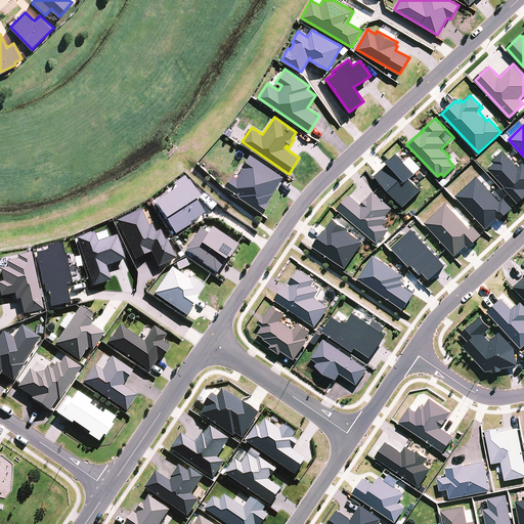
[(495,163),(488,169),(506,186),(504,187),(519,204),(523,198),(523,163),(519,167),(504,150),(492,161),(495,163)]
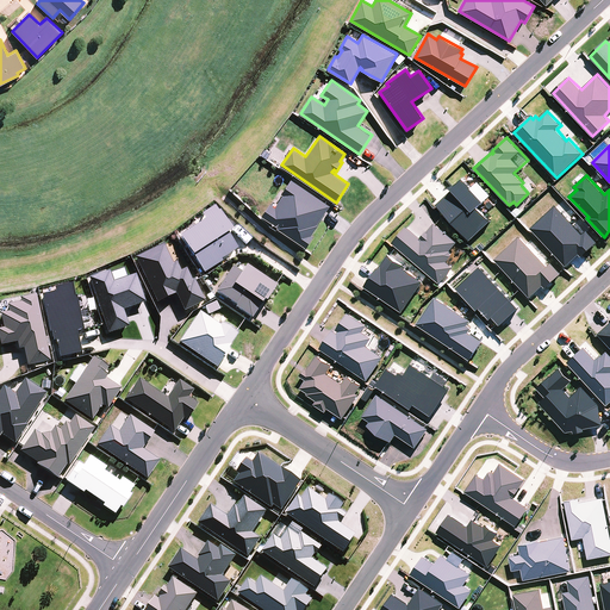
[(454,190),(437,205),(471,241),(491,222),(479,209),(491,195),(479,182),(472,188),(462,178),(453,187),(453,188),(454,190)]
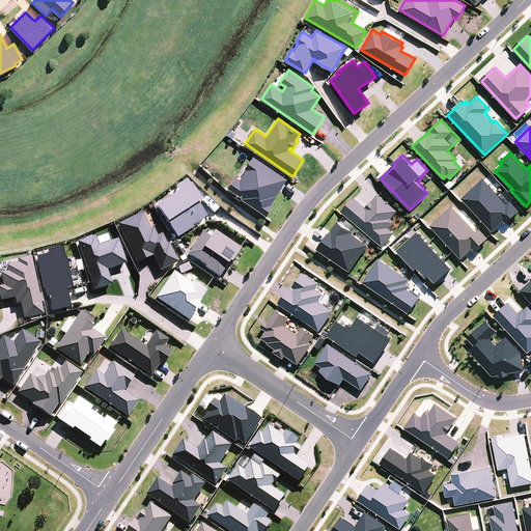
[(287,178),(254,156),(246,169),(247,169),(240,179),(235,177),(228,188),(243,197),(242,198),(267,216),(273,205),(272,204),(277,196),(277,195),(287,178)]
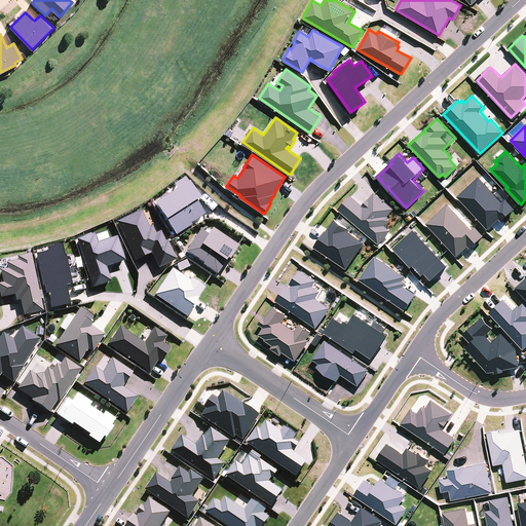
[(479,177),(457,197),(488,229),(499,219),(501,221),(515,209),(505,198),(502,201),(479,177)]
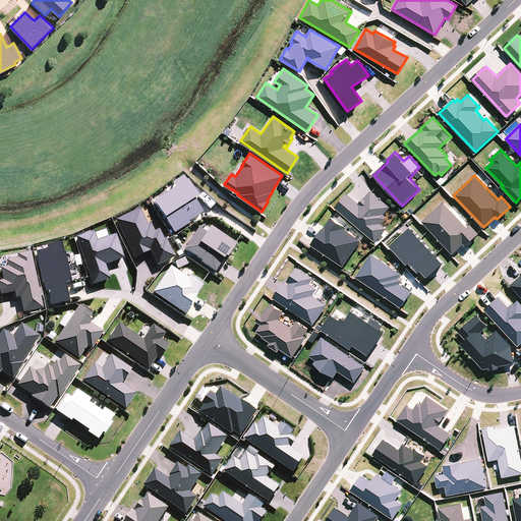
[(174,188),(153,203),(173,234),(189,224),(187,223),(201,214),(193,200),(197,197),(186,181),(185,181),(182,177),(172,184),(174,188)]
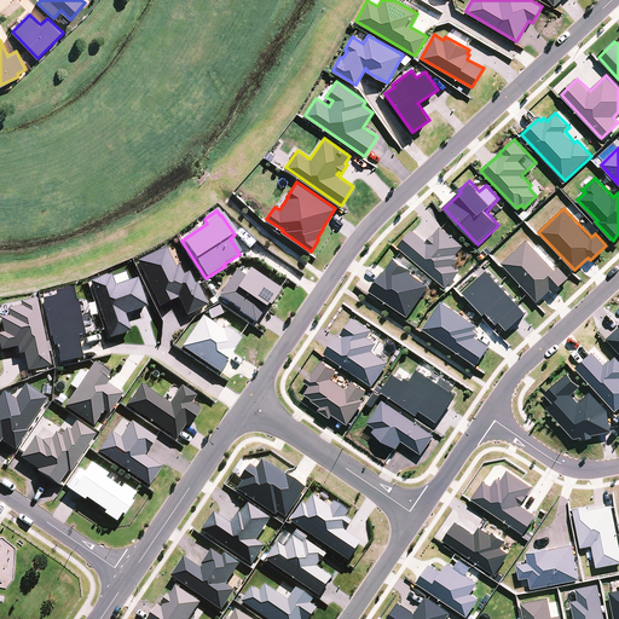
[(412,230),(398,247),(446,288),(460,271),(453,265),(457,260),(457,255),(457,254),(464,246),(441,226),(434,235),(433,235),(427,241),(412,230)]
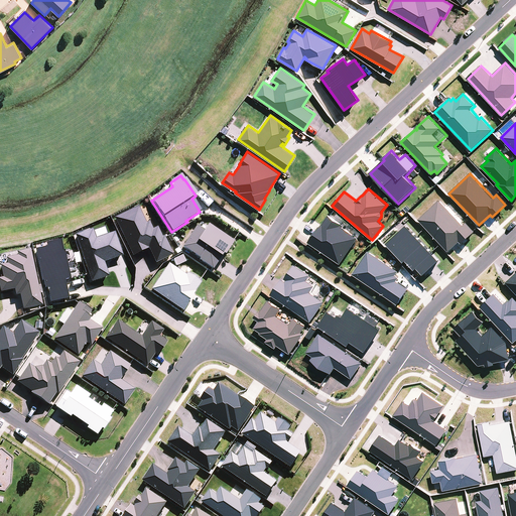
[(440,200),(418,220),(448,252),(460,242),(462,244),(476,231),(467,222),(464,225),(440,200)]
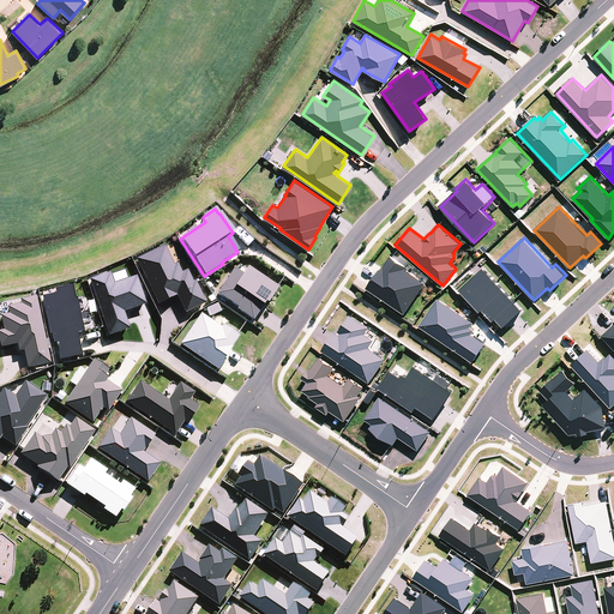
[(164,247),(136,260),(157,306),(176,296),(185,314),(205,305),(194,282),(192,283),(186,271),(181,274),(176,264),(173,266),(164,247)]
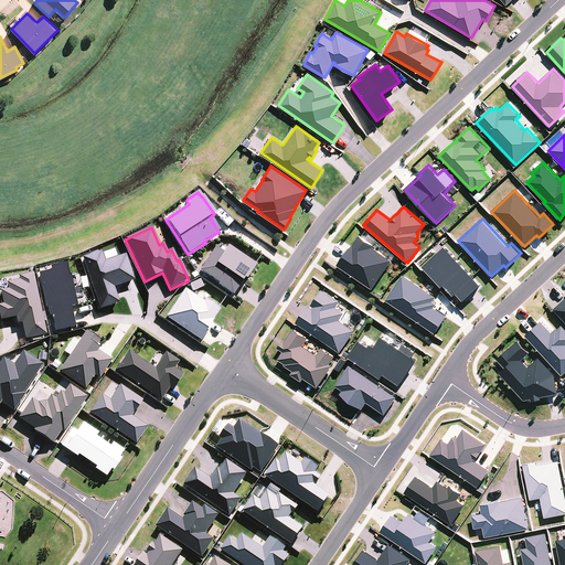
[(351,248),(339,265),(373,289),(392,262),(373,248),(374,246),(360,236),(352,249),(351,248)]
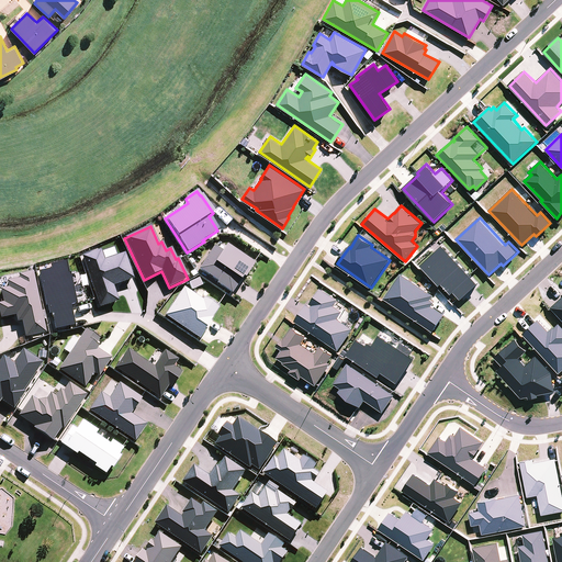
[(213,247),(198,270),(216,282),(215,284),(229,293),(231,294),(242,279),(244,280),(254,263),(253,263),(226,245),(222,253),(213,247)]
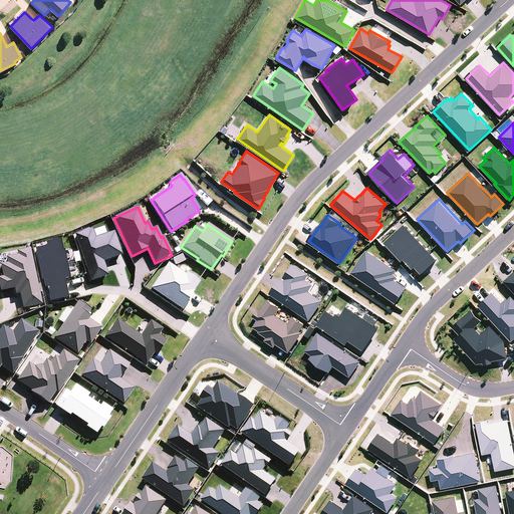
[(384,243),(402,261),(404,259),(413,269),(415,267),(422,274),(437,259),(405,224),(384,243)]
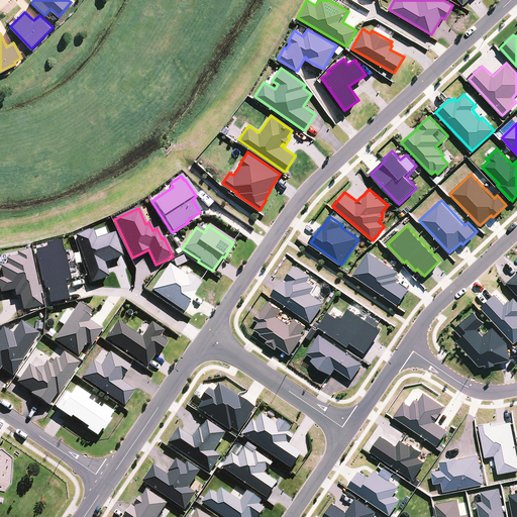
[(92,230),(75,236),(91,284),(108,278),(104,264),(122,257),(114,233),(96,239),(92,230)]
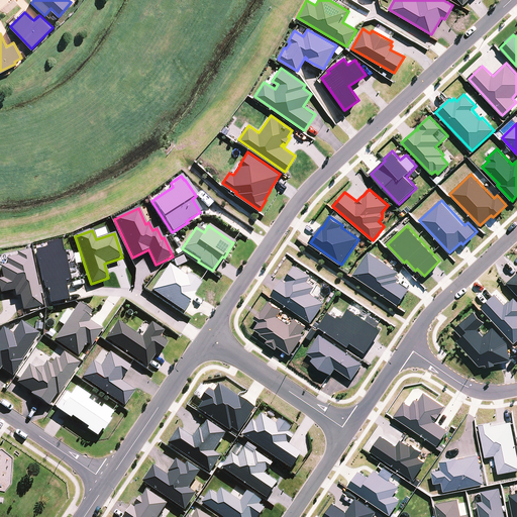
[(46,248),(35,250),(41,282),(43,282),(44,290),(47,289),(50,304),(68,300),(64,282),(70,281),(69,279),(64,252),(63,253),(61,241),(45,244),(46,248)]
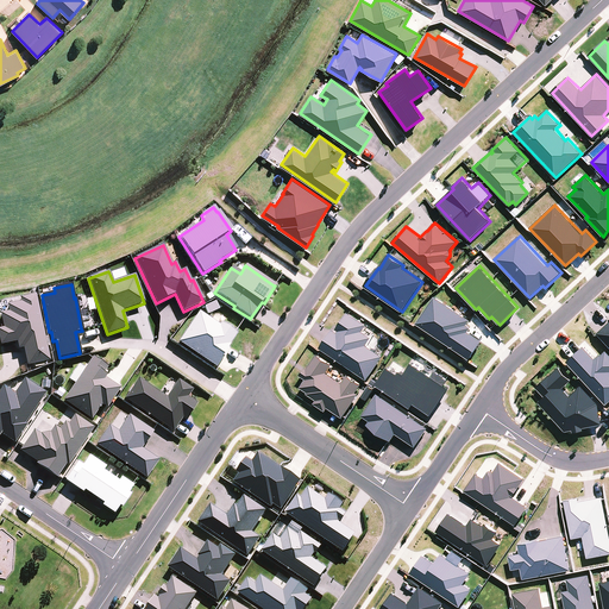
[(27,366),(50,362),(36,295),(19,299),(20,302),(7,306),(8,312),(0,314),(4,328),(0,328),(0,345),(0,346),(17,343),(18,350),(23,349),(27,366)]
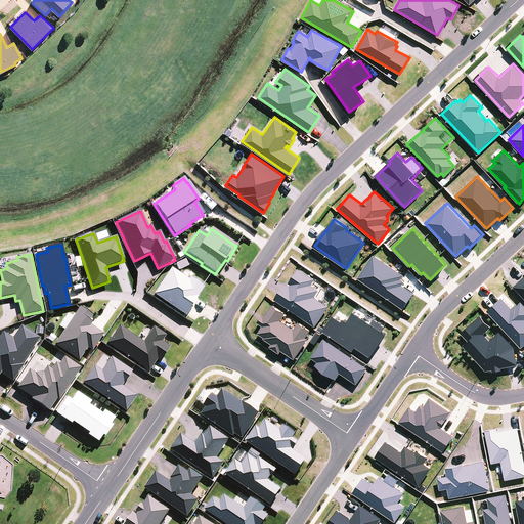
[(403,275),(374,255),(357,278),(404,310),(416,293),(403,285),(405,281),(401,278),(403,275)]
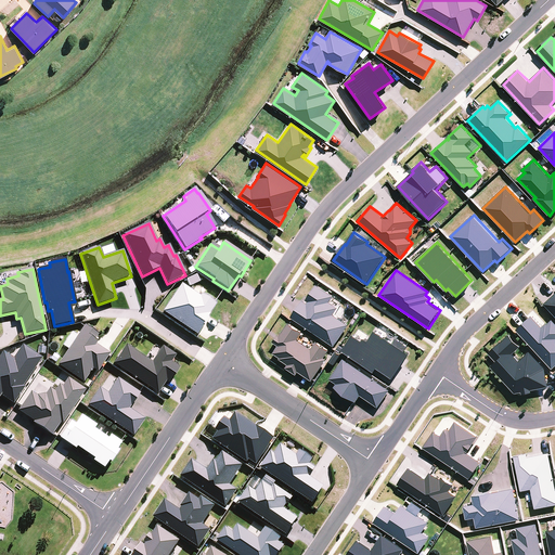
[(181,284),(163,312),(196,335),(208,319),(207,318),(216,305),(214,302),(201,295),(199,297),(181,284)]
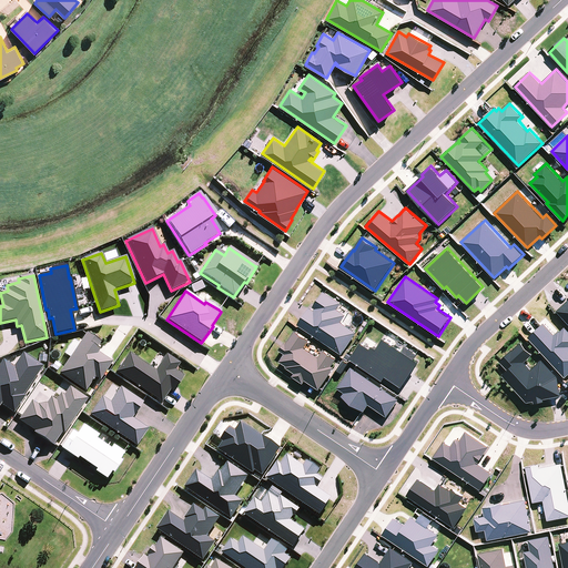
[(311,307),(298,325),(343,354),(358,332),(343,322),(347,315),(338,310),(343,303),(325,292),(314,307),(316,308),(315,310),(311,307)]
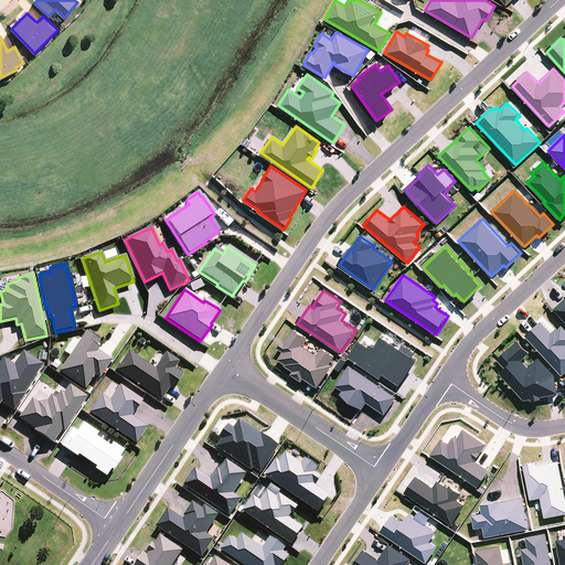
[(564,299),(555,309),(564,320),(564,299)]
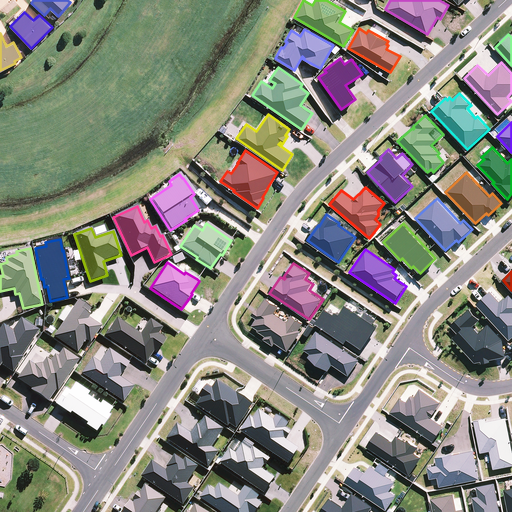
[(491,291),(477,304),(510,340),(511,338),(511,297),(510,295),(505,299),(504,298),(500,301),(491,291)]
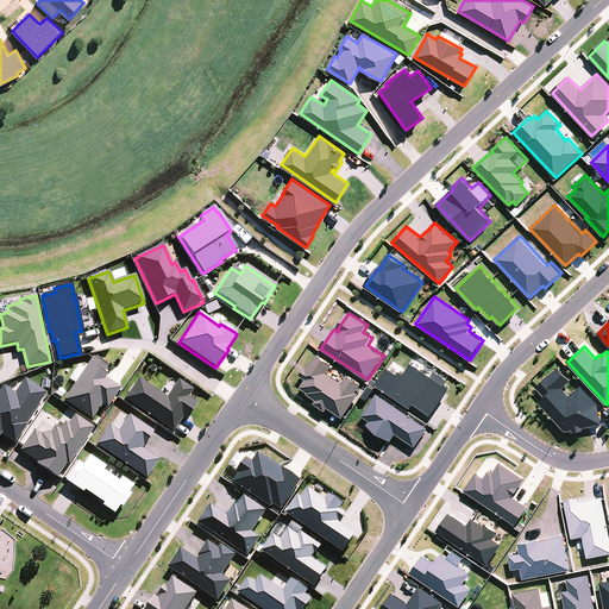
[(113,365),(98,355),(67,401),(93,419),(102,405),(110,409),(124,387),(107,375),(113,365)]
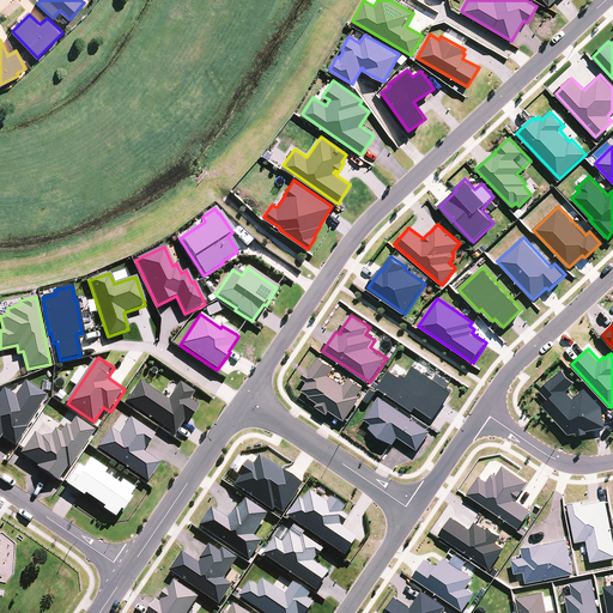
[(329,375),(335,366),(320,357),(310,370),(308,370),(303,377),(309,382),(303,389),(310,395),(309,396),(320,402),(316,406),(328,414),(331,411),(346,420),(362,396),(359,395),(365,387),(350,377),(345,384),(329,375)]
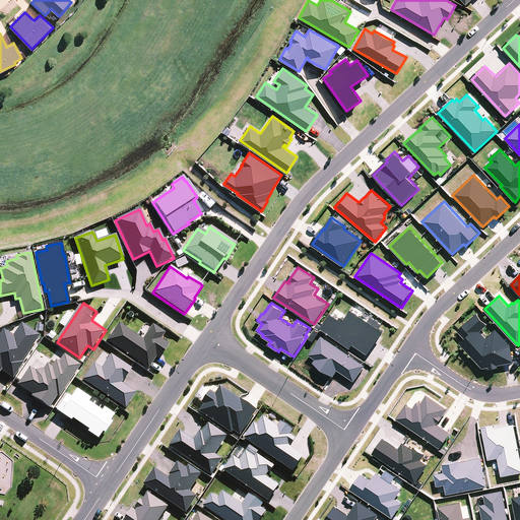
[(340,319),(332,314),(322,328),(351,348),(353,344),(369,354),(385,331),(381,328),(384,324),(372,317),(369,321),(352,310),(346,320),(342,317),(340,319)]
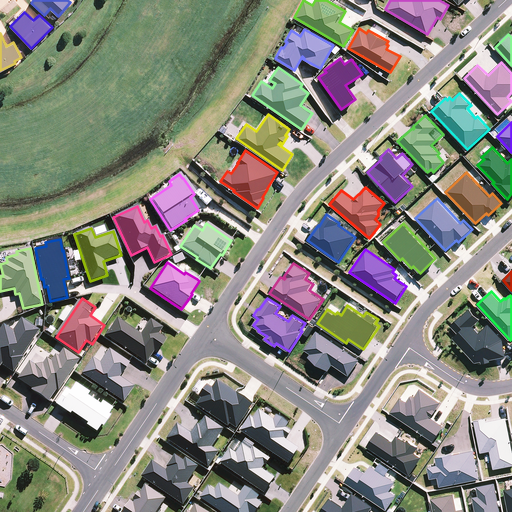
[(458,334),(453,338),(457,342),(475,363),(482,361),(482,364),(491,362),(490,360),(506,357),(503,339),(489,324),(479,333),(473,326),(480,320),(470,309),(451,325),(458,334)]
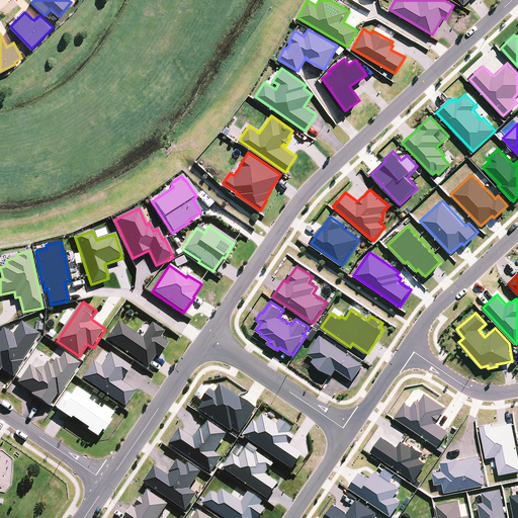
[(117,322),(106,339),(147,367),(155,356),(158,357),(167,344),(160,338),(164,332),(151,324),(142,338),(117,322)]
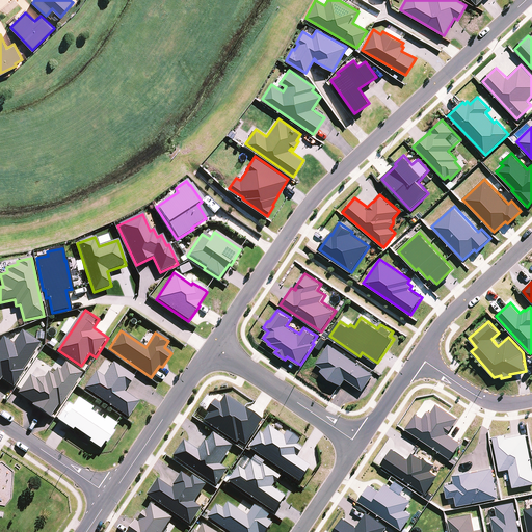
[(2,338),(0,341),(0,380),(1,379),(12,388),(24,371),(22,370),(40,343),(21,331),(12,344),(2,338)]
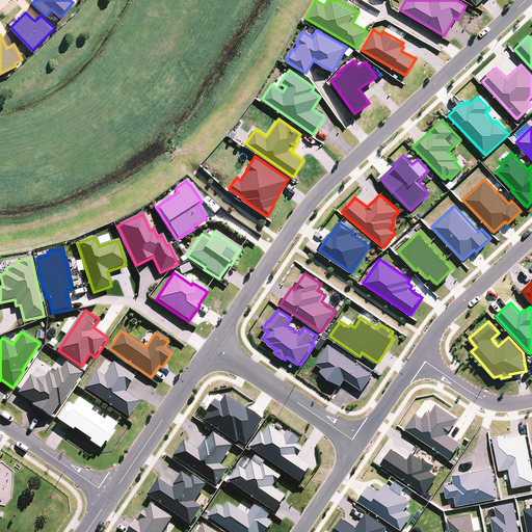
[(375,374),(329,343),(317,363),(324,368),(321,371),(342,386),(346,378),(364,390),(375,374)]
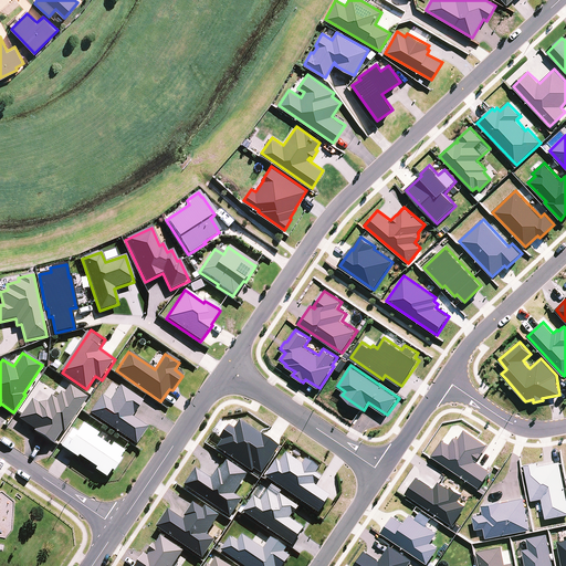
[(63,433),(87,398),(69,386),(63,395),(60,392),(55,399),(51,396),(45,402),(37,405),(31,400),(18,419),(34,430),(33,431),(52,444),(61,431),(63,433)]
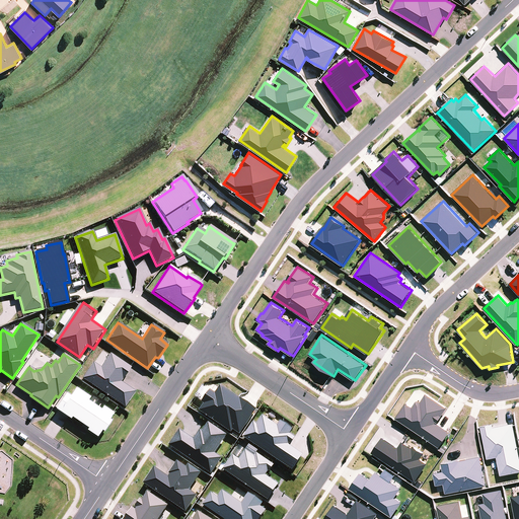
[(92,363),(82,379),(124,409),(135,392),(121,382),(131,368),(109,354),(100,368),(92,363)]
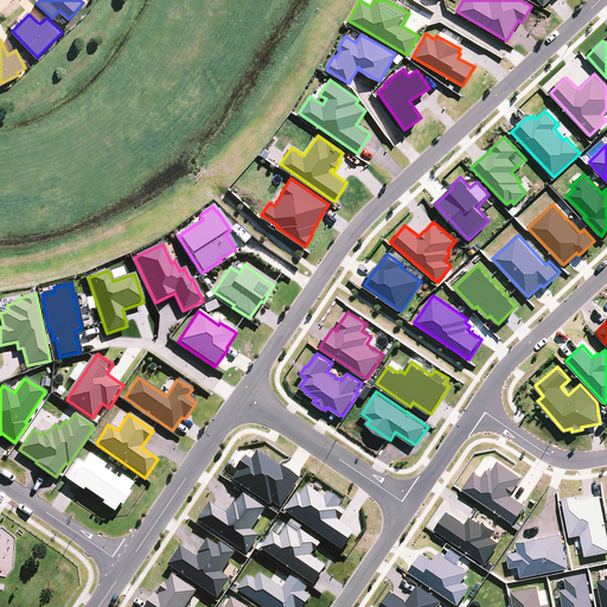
[(77,460),(64,479),(82,492),(84,490),(102,502),(101,504),(113,512),(119,505),(121,506),(129,493),(127,492),(133,484),(120,475),(117,480),(103,470),(106,466),(89,454),(82,464),(77,460)]
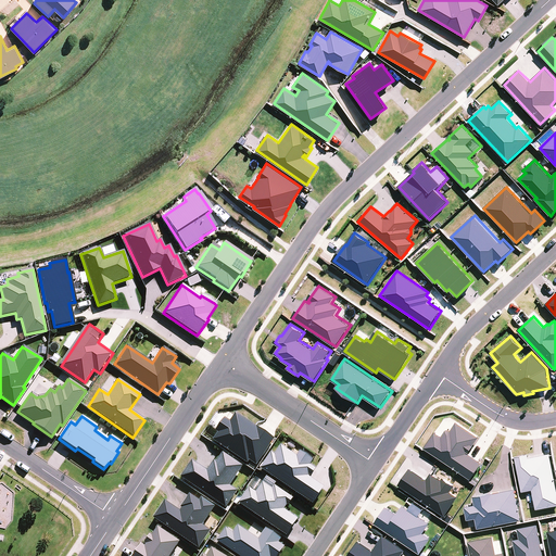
[(272,440),(238,418),(232,426),(226,422),(220,430),(223,432),(217,440),(248,459),(249,456),(257,462),(272,440)]
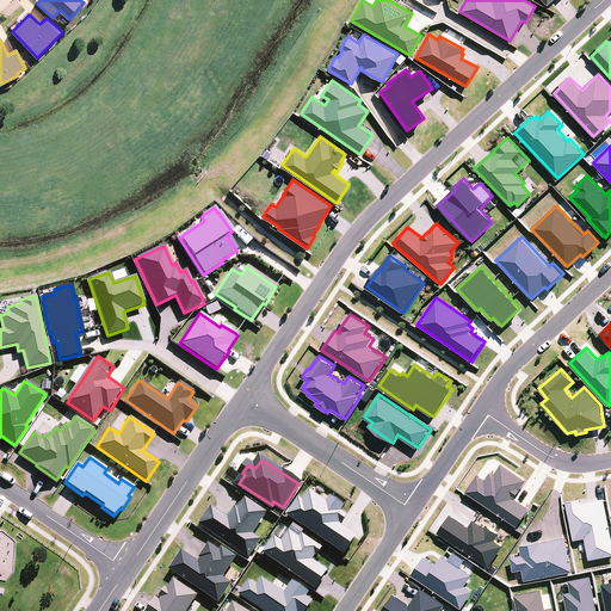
[(479,475),(467,492),(518,526),(530,508),(516,499),(528,481),(516,473),(503,464),(497,473),(495,473),(491,473),(486,480),(479,475)]
